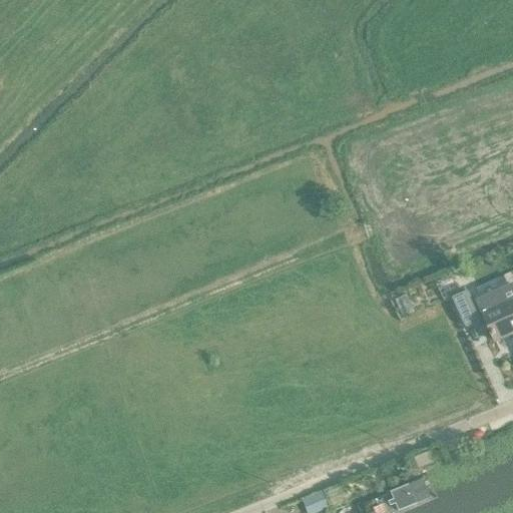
[(466,328),(482,321),(469,292),(453,299),(466,328)]
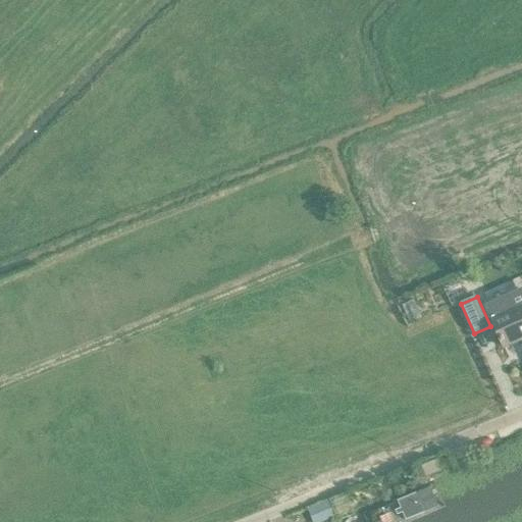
[(509,297),(485,307),(490,317),(504,349),(521,341),(521,303),(513,307),(509,297)]
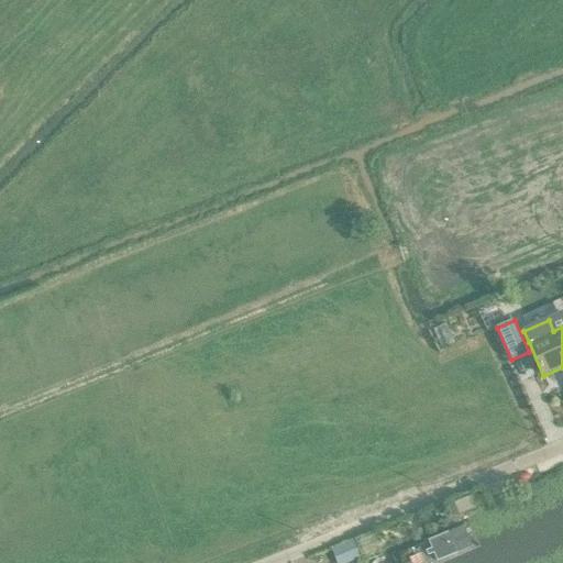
[(448,506),(453,518),(470,510),(464,498),(448,506)]
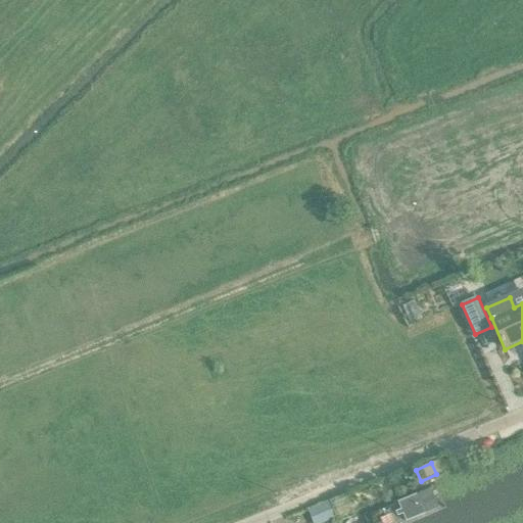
[(364,513),(367,522),(410,522),(445,508),(435,482),(364,513)]
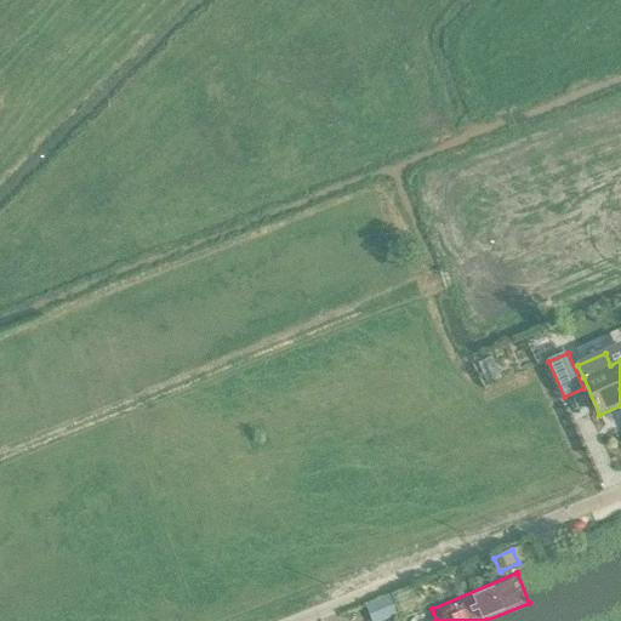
[(371,620),(380,620),(396,615),(398,614),(391,594),(365,604),(371,620)]
